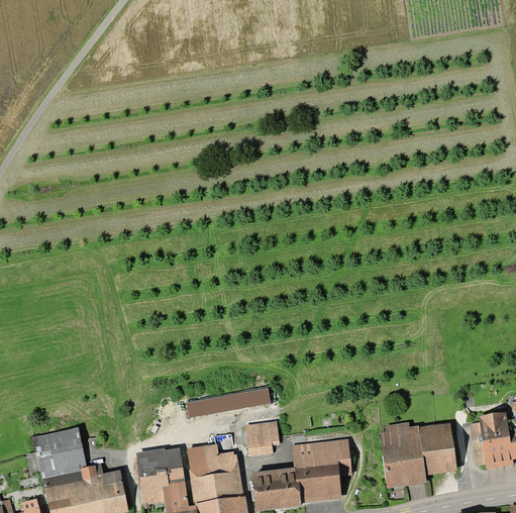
[(513,458),(512,456),(515,454),(515,408),(513,409),(514,417),(507,419),(507,416),(480,420),(486,463),(513,458)]
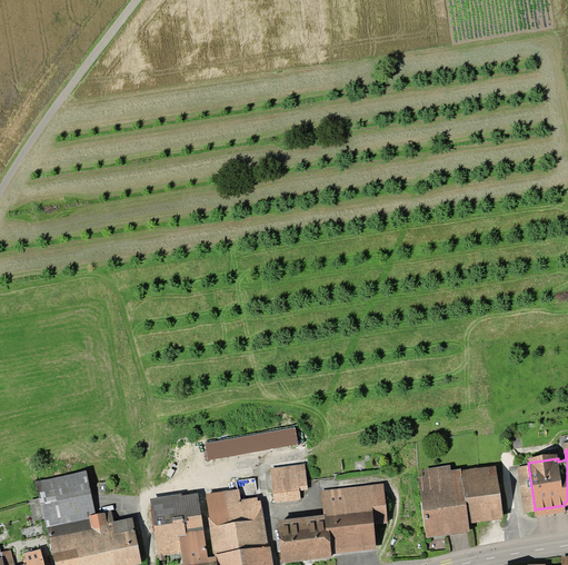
[(273,483),(306,478),(305,466),(271,471),(273,483)]
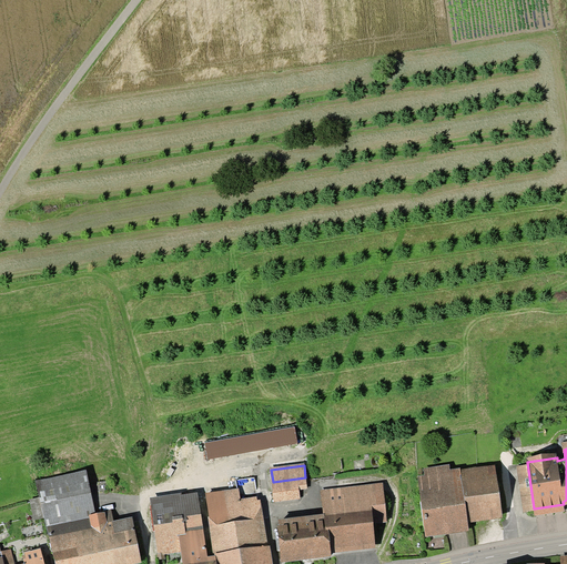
[(502,509),(495,465),(461,471),(467,521),(468,521),(467,514),(502,509)]
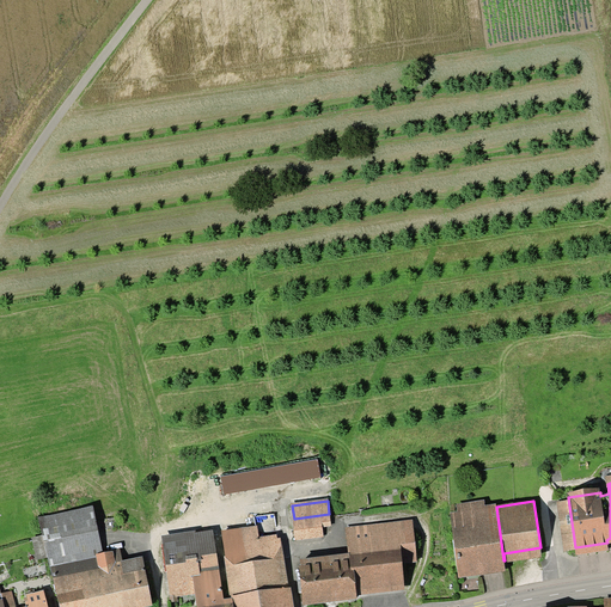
[(96,526),(93,506),(38,517),(47,551),(47,553),(53,575),(60,606),(126,606),(129,605),(129,606),(152,602),(142,556),(122,560),(120,547),(99,552),(96,526)]
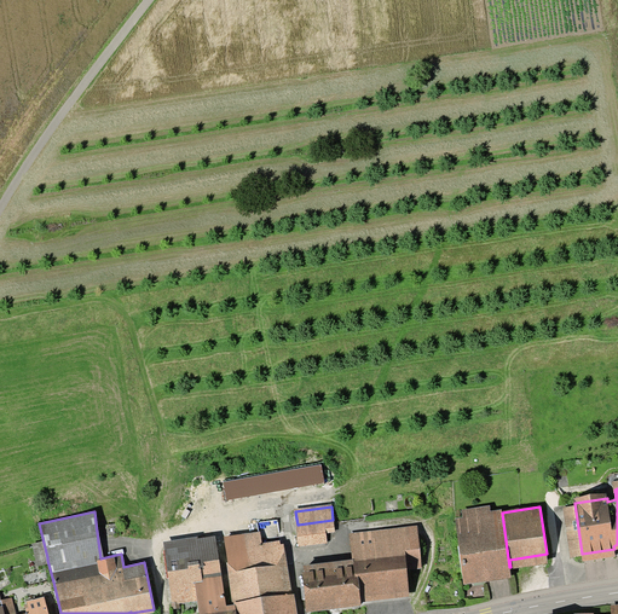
[(509,567),(502,513),(457,519),(460,543),(458,544),(463,580),(486,578),(484,569),(509,567)]
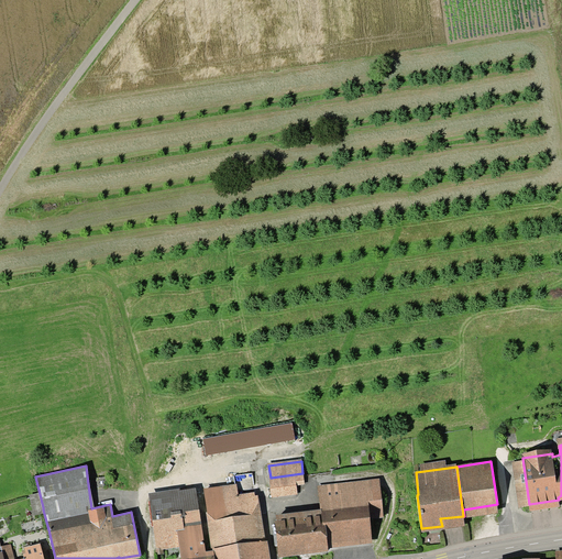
[(271,478),(272,492),(272,494),(297,491),(296,482),(304,481),(302,473),(271,478)]
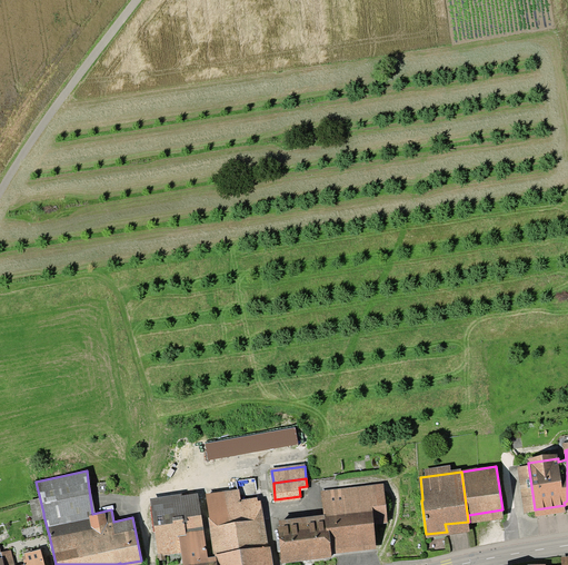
[(103,479),(102,481),(100,482),(99,483),(99,485),(99,487),(100,488),(101,489),(103,489),(106,489),(108,487),(108,486),(108,485),(108,483),(107,482),(106,481),(103,479)]
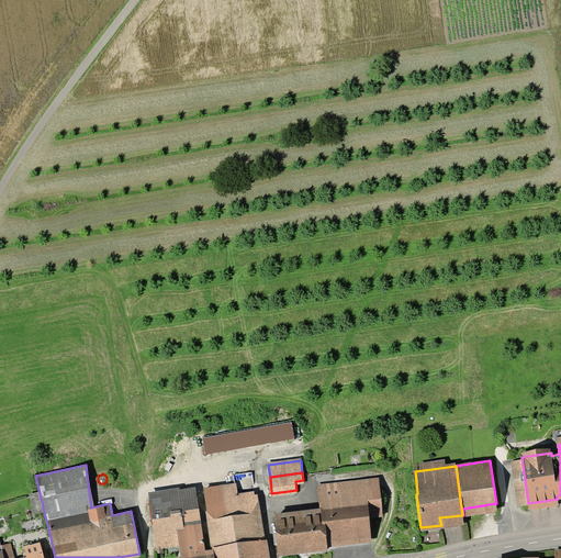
[(277,521),(276,521),(277,532),(272,532),(273,542),(278,542),(279,553),(327,547),(326,540),(370,535),(366,486),(318,491),(321,510),(276,514),(277,521)]
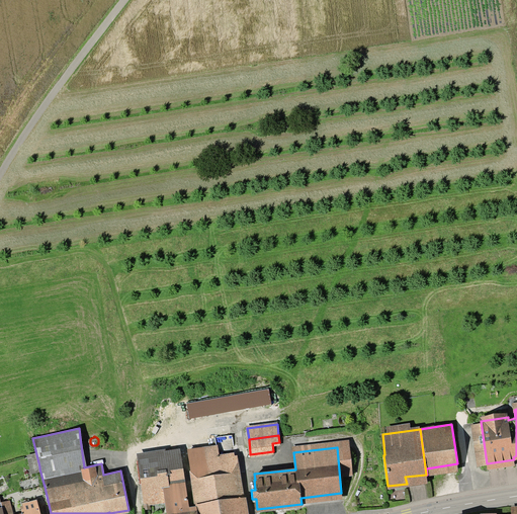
[(167,513),(243,513),(237,472),(222,475),(219,458),(190,463),(196,506),(189,507),(180,450),(165,452),(165,455),(141,458),(139,461),(145,507),(150,506),(149,502),(166,500),(167,513)]
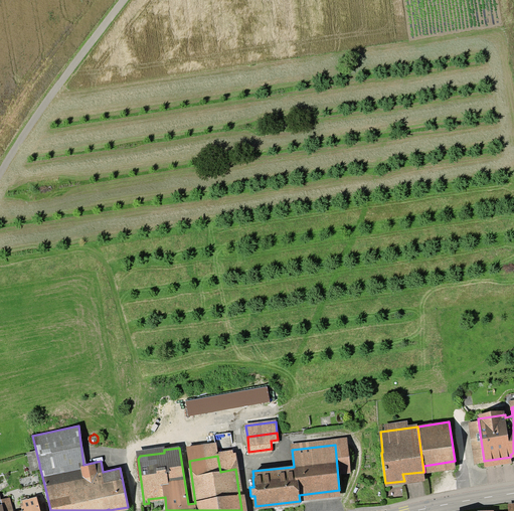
[(39,466),(39,464),(35,449),(27,452),(31,468),(39,466)]
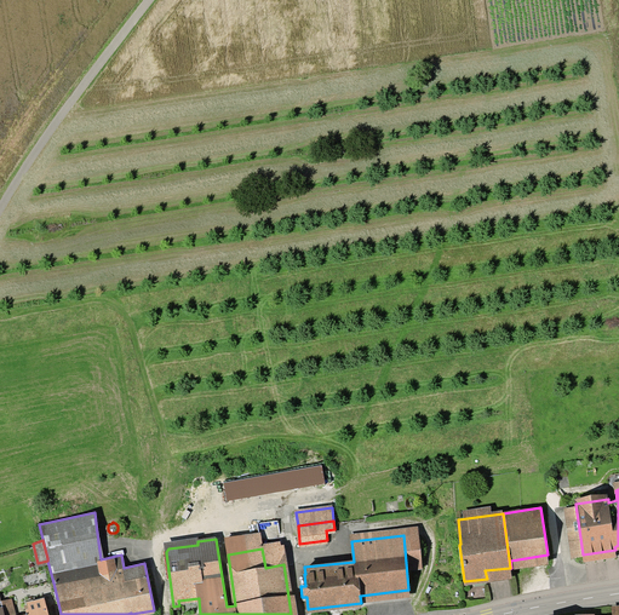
[(5,614),(4,607),(1,608),(3,614),(49,614),(44,598),(28,602),(30,608),(26,609),(27,613),(26,613),(26,614),(21,614),(5,614)]
